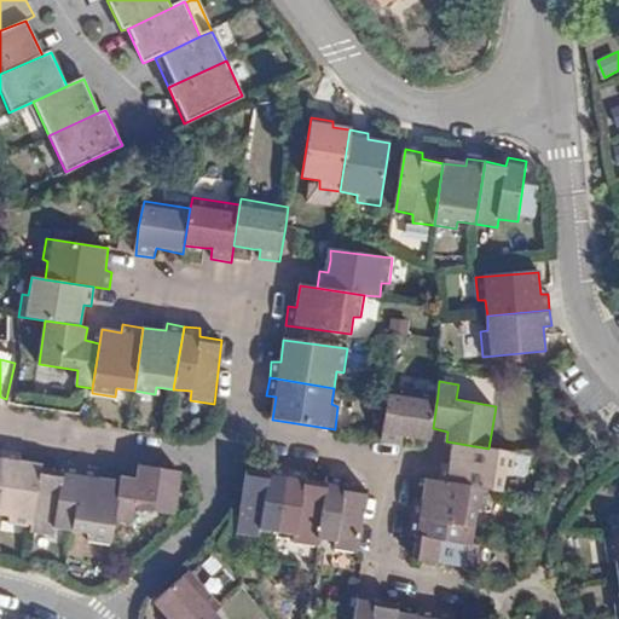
[(433,428),(438,394),(391,386),(389,397),(381,443),(399,446),(401,435),(410,438),(427,440),(431,441),(433,428)]
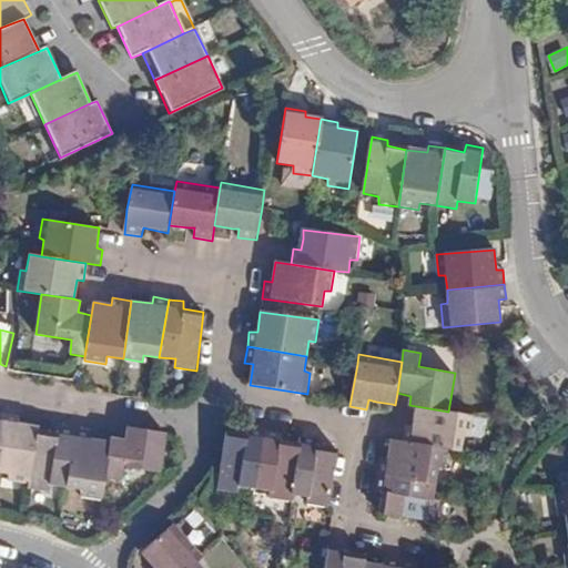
[(469,438),(474,416),(448,412),(416,406),(413,426),(404,425),(402,440),(449,449),(463,452),(465,438),(469,438)]
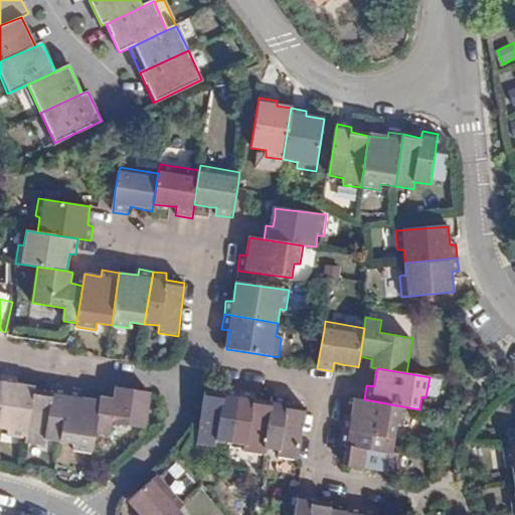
[(27,440),(35,390),(36,386),(15,383),(16,376),(3,374),(0,394),(0,427),(8,430),(8,437),(27,440)]
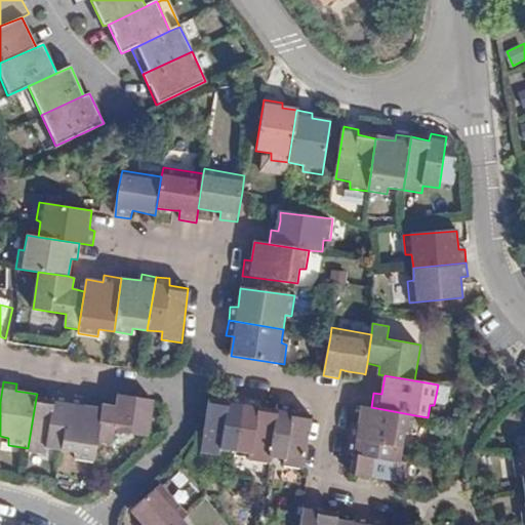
[(47,449),(63,451),(70,398),(56,395),(54,402),(36,398),(28,448),(28,453),(46,456),(47,449)]
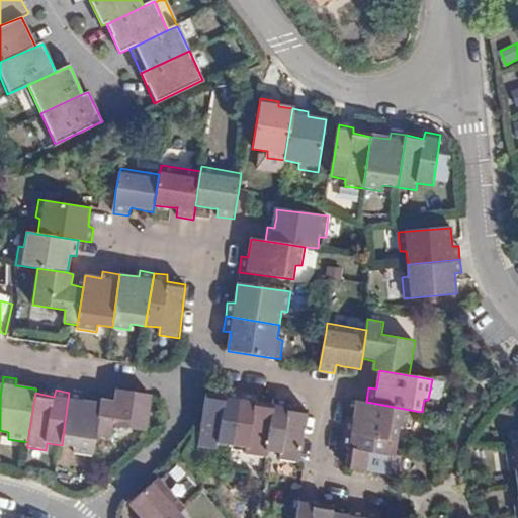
[(146,431),(152,395),(116,390),(114,401),(102,400),(101,404),(96,436),(109,438),(111,425),(146,431)]
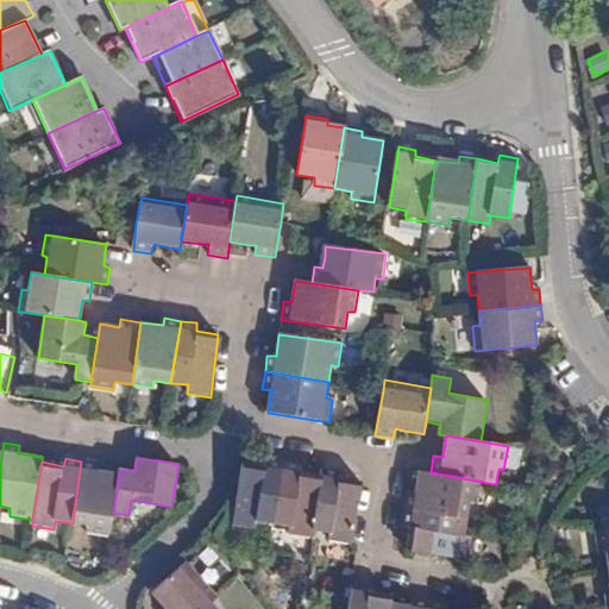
[(256,522),(274,523),(283,463),(267,460),(265,469),(243,465),(232,526),(255,529),(256,522)]
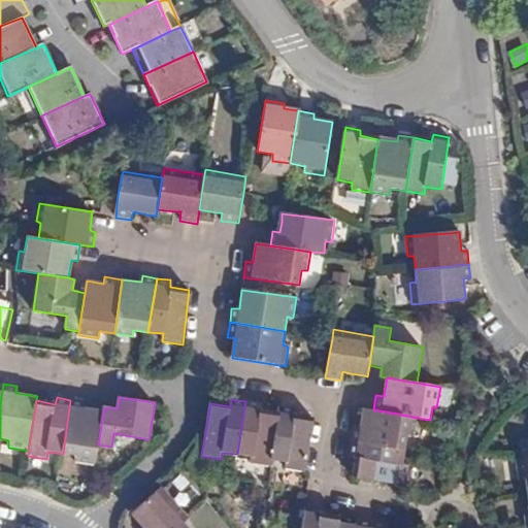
[(75,463),(95,466),(98,444),(103,411),(84,407),(85,402),(70,400),(63,454),(76,456),(75,463)]
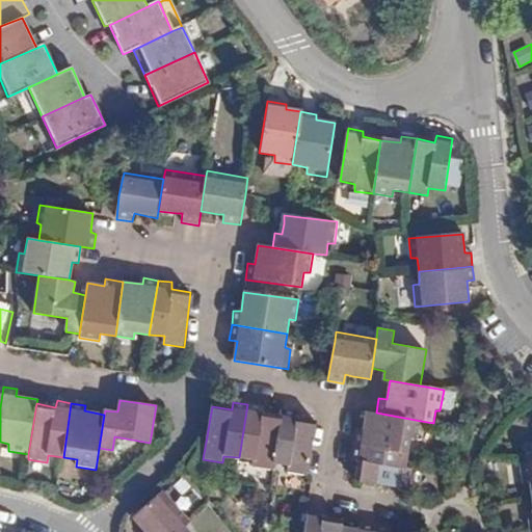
[(253,468),(271,471),(272,462),(281,416),(261,413),(262,405),(247,404),(239,457),(254,460),(253,468)]
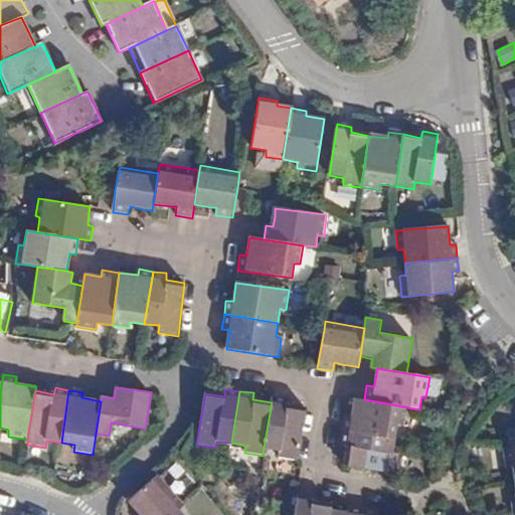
[(280,458),(297,461),(306,408),(288,403),(288,398),(273,395),(272,402),(264,448),(280,451),(280,458)]
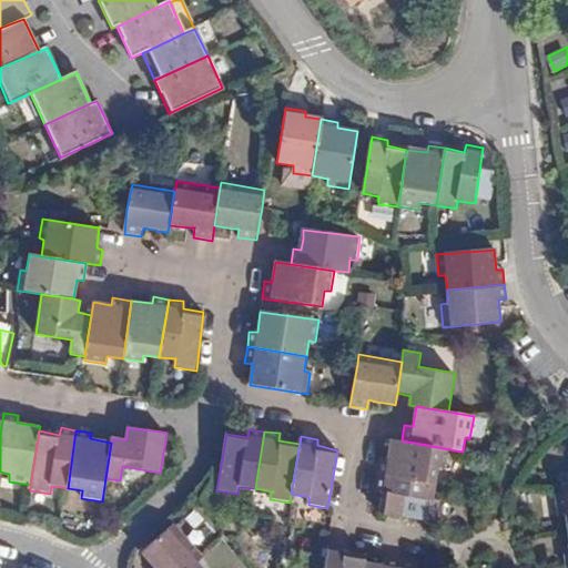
[(445,469),(449,449),(402,440),(391,439),(387,459),(379,458),(377,474),(436,484),(439,469),(445,469)]
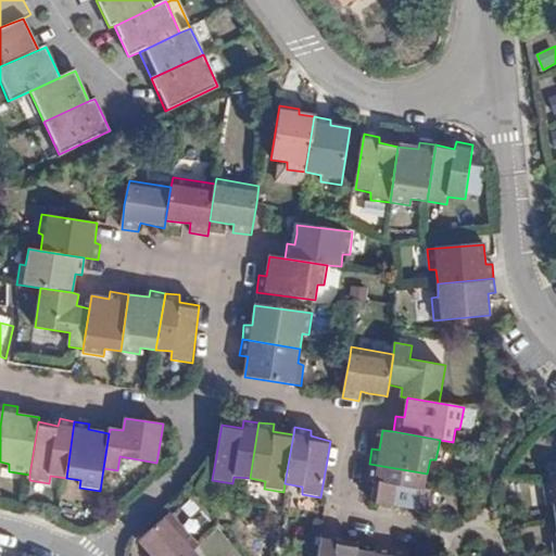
[(425,489),(427,474),(369,464),(367,479),(374,481),(371,502),(426,510),(428,512),(431,491),(425,489)]
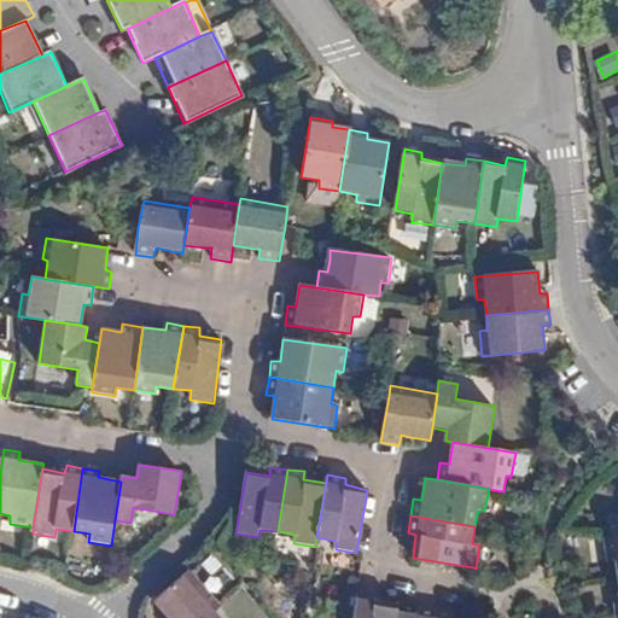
[(617,536),(602,538),(607,561),(614,560),(617,577),(617,536)]
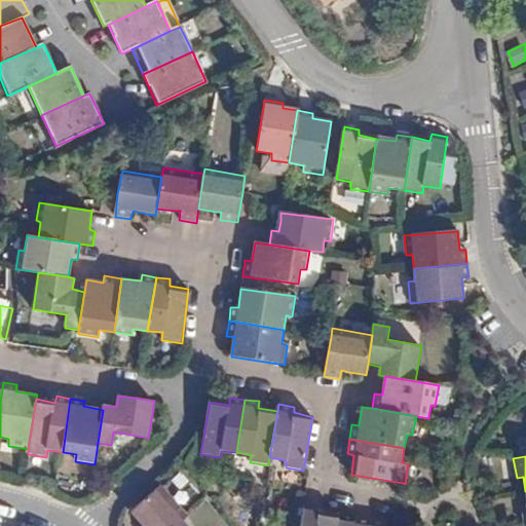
[(177,525),(184,520),(188,516),(161,486),(132,513),(142,525),(177,525)]
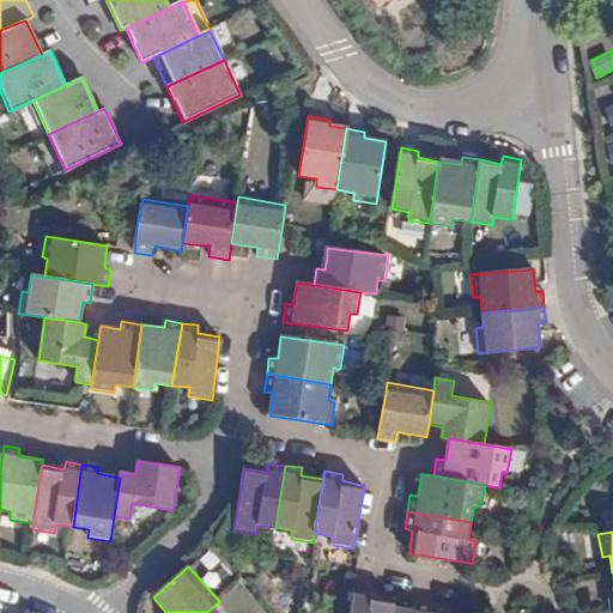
[(389,612),(392,607),(393,598),(371,595),(371,587),(354,584),(350,612),(389,612)]
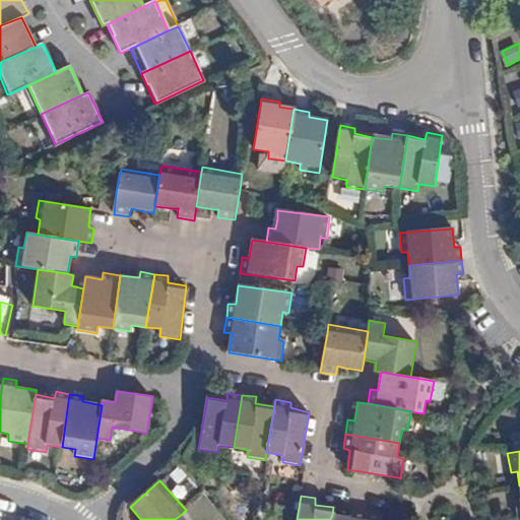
[(365,519),(366,512),(351,510),(350,517),(332,515),(330,519),(365,519)]
